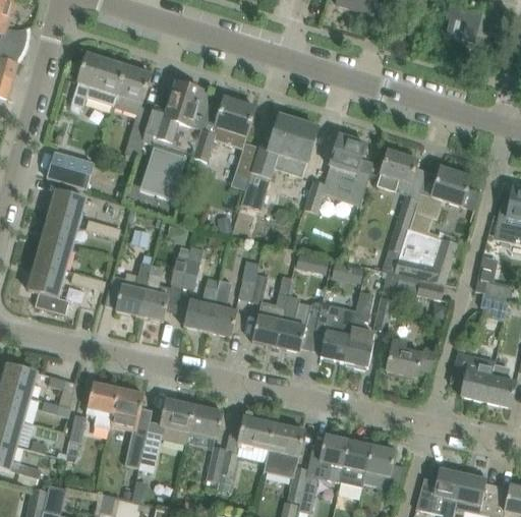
[(0,0),(0,34),(1,35),(2,35),(6,27),(14,0),(0,0)]
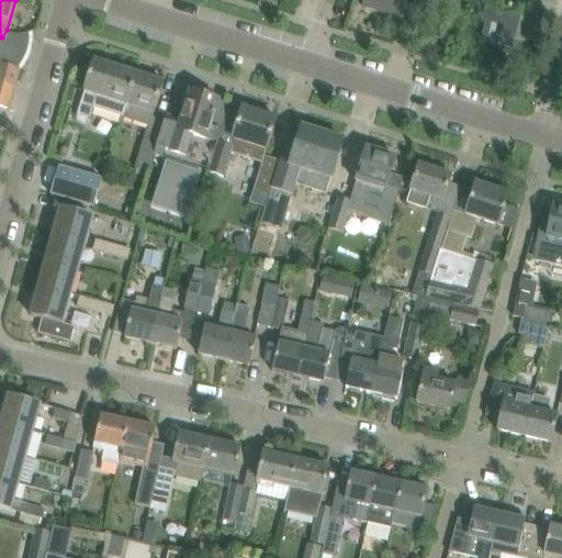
[(363,0),(363,3),(402,15),(406,0),(363,0)]
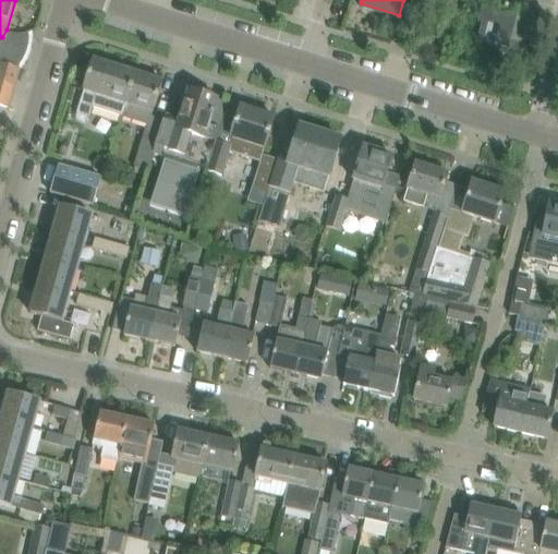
[(429,11),(433,0),(419,0),(416,7),(429,11)]
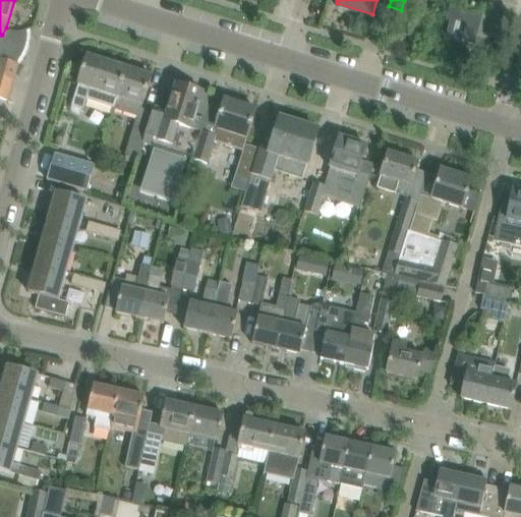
[(485,46),(494,11),(452,1),(448,16),(456,18),(452,37),(447,36),(447,37),(462,40),(461,42),(464,43),(465,41),(485,46)]
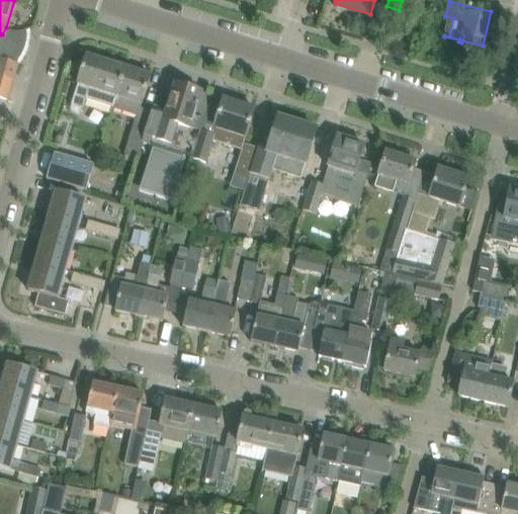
[(0,94),(8,97),(18,62),(16,62),(17,58),(19,55),(21,51),(23,48),(24,44),(25,40),(25,36),(25,32),(25,28),(30,27),(29,25),(26,27),(23,28),(20,28),(16,29),(13,29),(10,28),(6,27),(2,34),(1,34),(0,36),(0,94)]
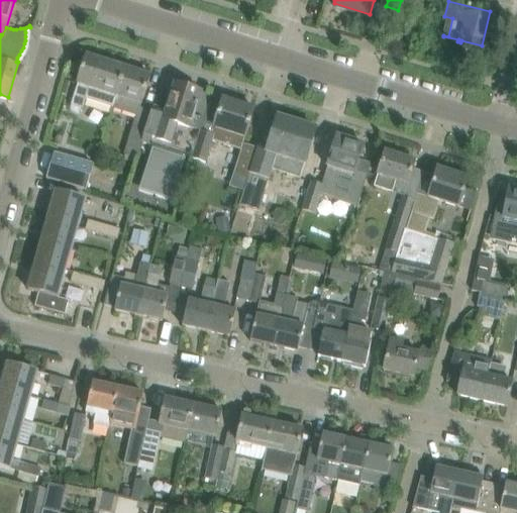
[(111,102),(123,65),(86,53),(77,81),(78,81),(71,102),(83,106),(86,94),(111,102)]
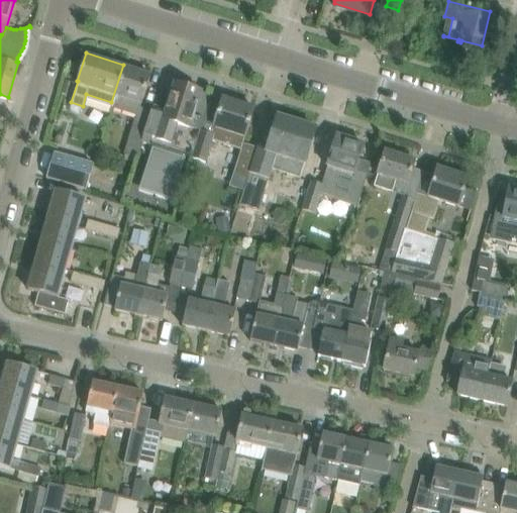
[(150,73),(123,65),(111,102),(136,110),(124,150),(136,155),(141,138),(151,108),(139,105),(150,73)]
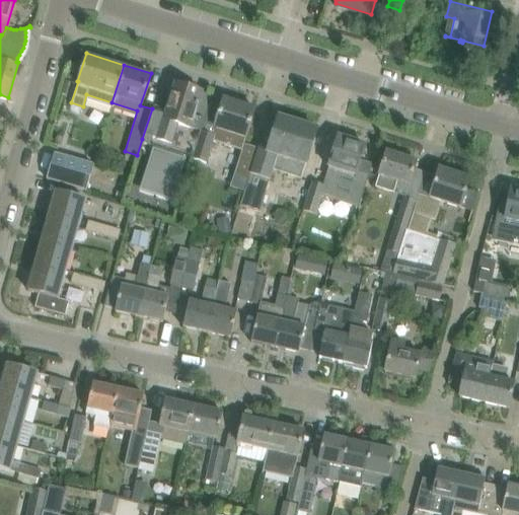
[(152,108),(142,139),(192,155),(201,129),(210,100),(212,93),(198,88),(196,84),(192,83),(189,85),(174,81),(166,107),(153,103),(152,108)]
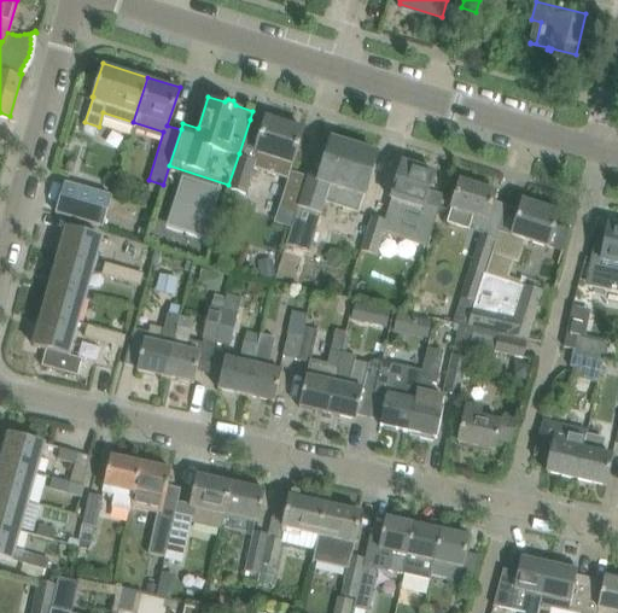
[(239,153),(228,185),(244,190),(248,181),(254,164),(289,175),(280,203),(296,208),(298,202),(307,174),(290,169),(304,127),(266,115),(263,124),(250,120),(239,153)]
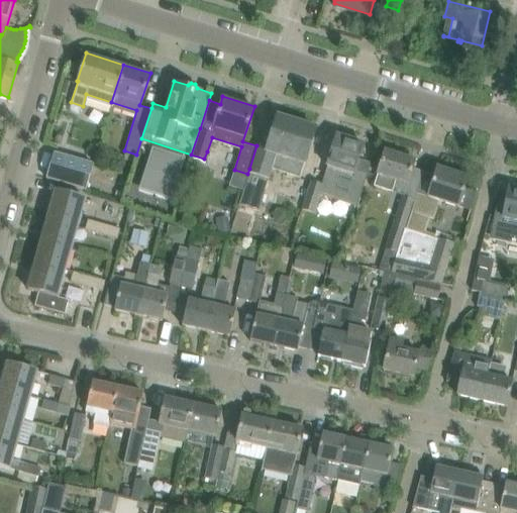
[(256,145),(249,169),(269,175),(272,167),(300,176),(315,126),(316,125),(297,119),(297,116),(282,111),(281,114),(279,113),(278,114),(276,120),(266,117),(256,145)]
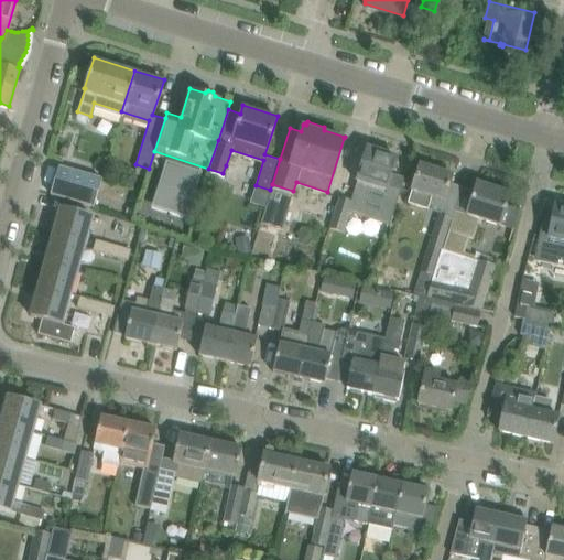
[(351,201),(348,210),(389,223),(403,176),(390,173),(397,154),(368,146),(355,186),(350,200),(351,201)]
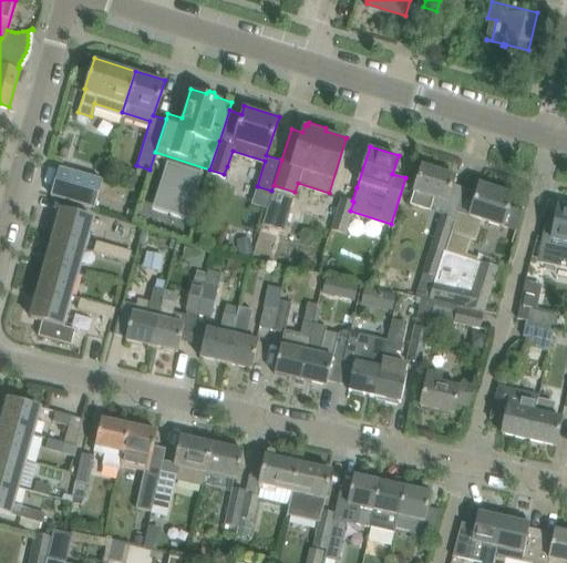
[(74,170),(76,160),(63,155),(60,165),(51,193),(93,205),(102,177),(74,170)]
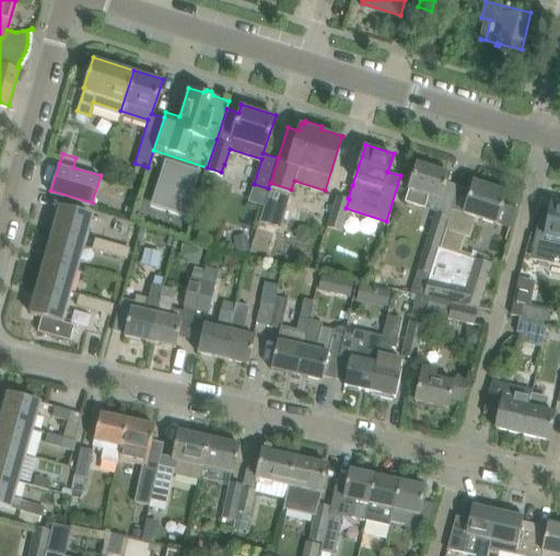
[(441,197),(447,178),(450,172),(417,161),(405,198),(424,205),(428,193),(441,197)]
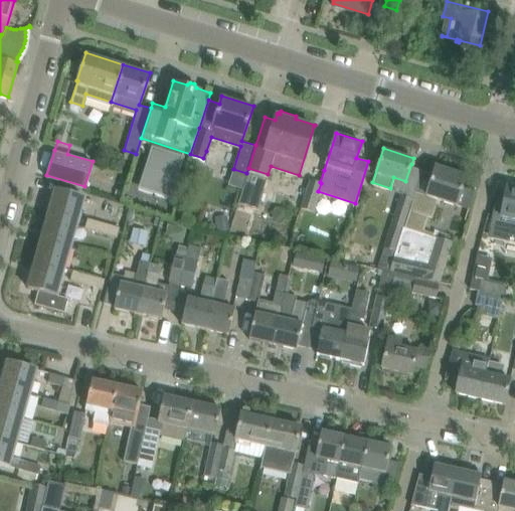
[(165,157),(144,182),(169,191),(165,157)]
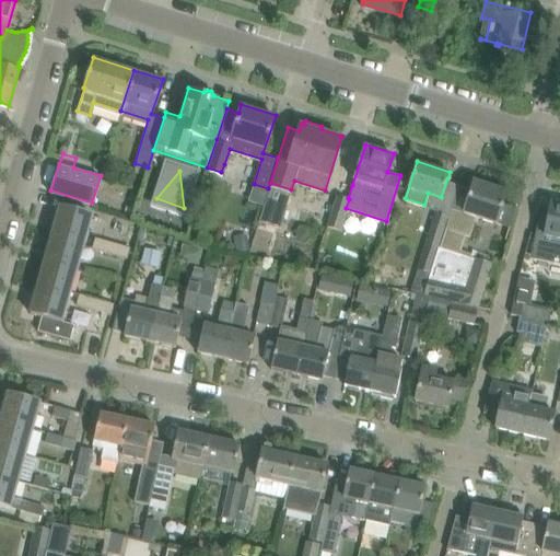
[(444,227),(438,245),(487,262),(489,254),(474,248),(471,253),(461,250),(466,233),(469,234),(476,215),(497,221),(506,190),(474,180),(471,187),(464,210),(452,206),(445,227),(444,227)]
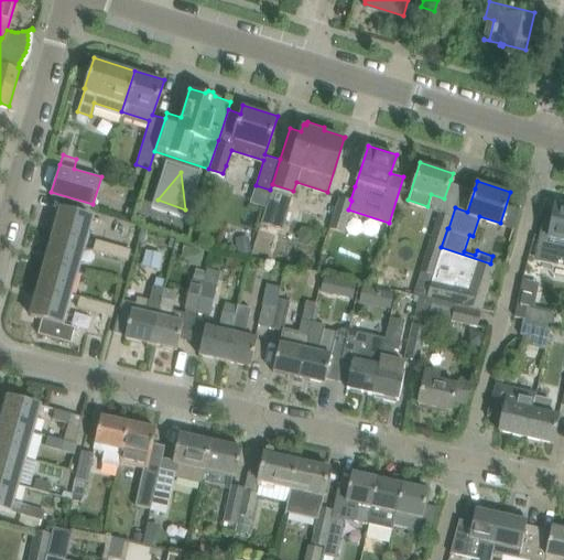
[(338,196),(329,224),(343,228),(351,201),(338,196)]
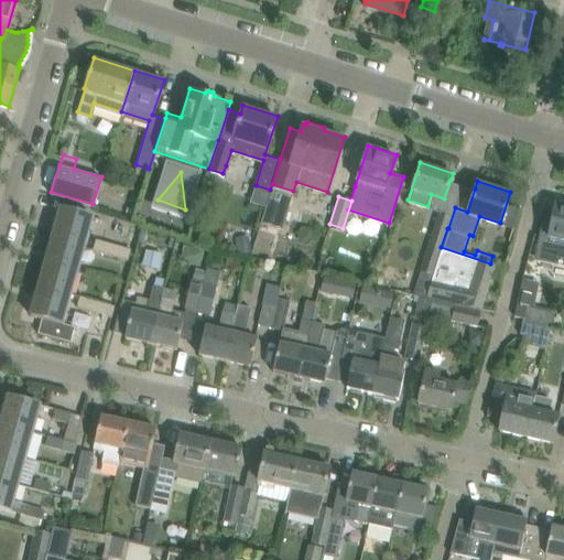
[(268,198),(260,221),(282,227),(289,205),(268,198)]
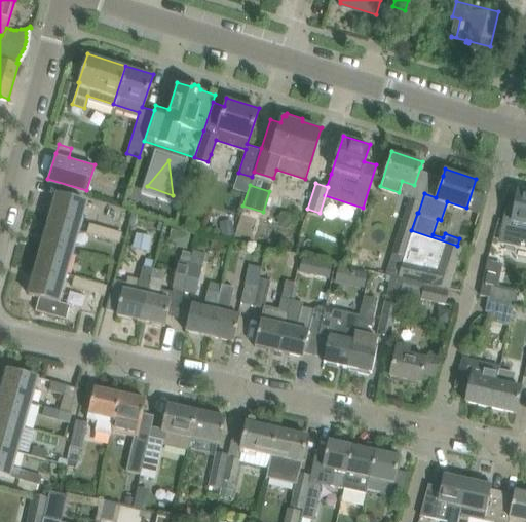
[(506,199),(502,218),(506,219),(502,238),(525,243),(525,190),(518,189),(515,204),(506,203),(508,199),(506,199)]
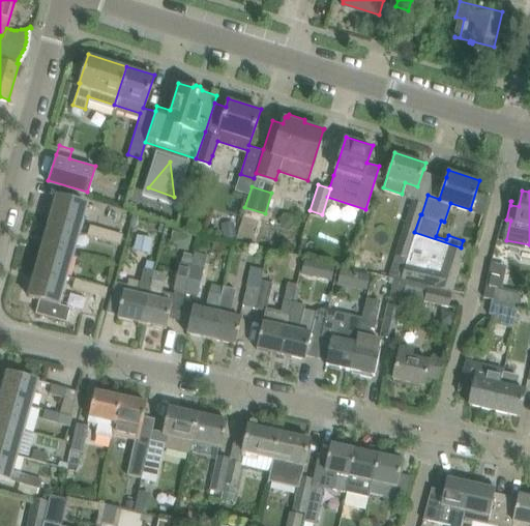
[(87,202),(57,193),(50,218),(80,227),(87,202)]
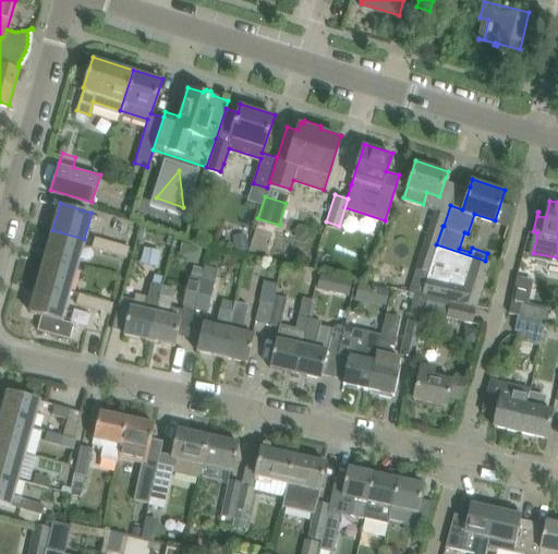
[(436,244),(443,226),(446,215),(434,211),(415,266),(428,271),(436,244)]
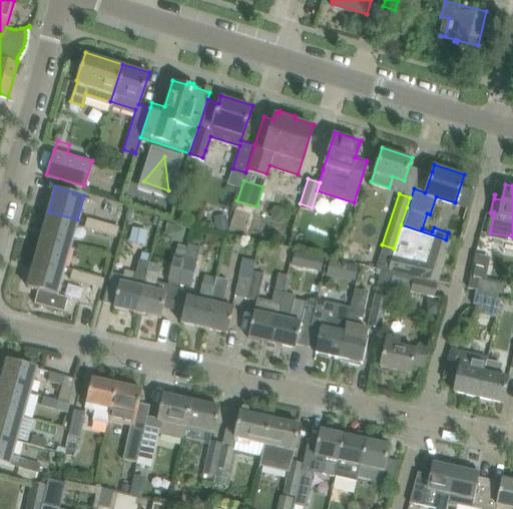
[(70,243),(77,219),(48,211),(41,235),(70,243)]
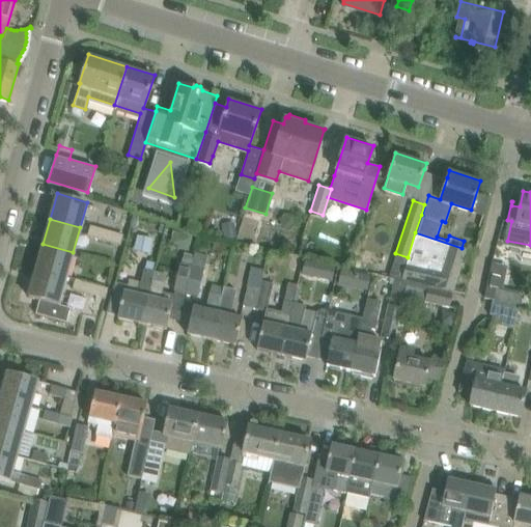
[(90,222),(87,232),(121,242),(123,231),(90,222)]
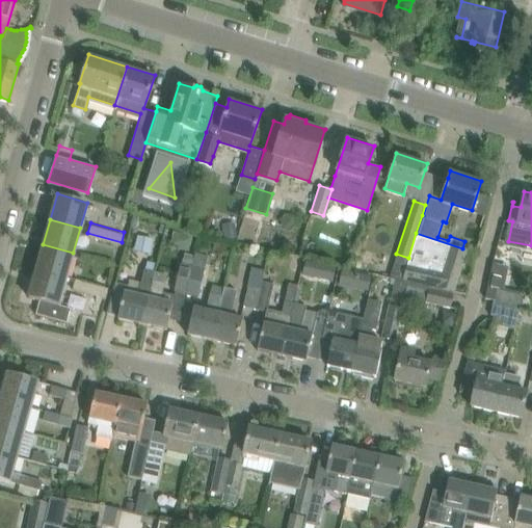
[(453,289),(467,249),(462,248),(416,233),(408,258),(401,278),(406,279),(435,286),(453,289)]
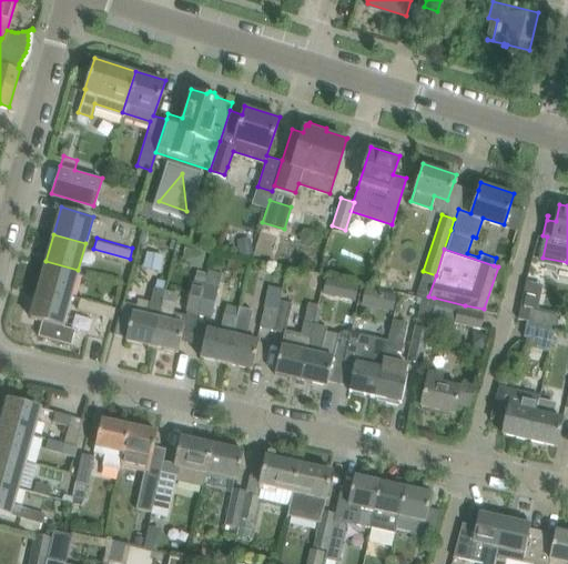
[(70,298),(78,270),(46,261),(39,289),(70,298)]
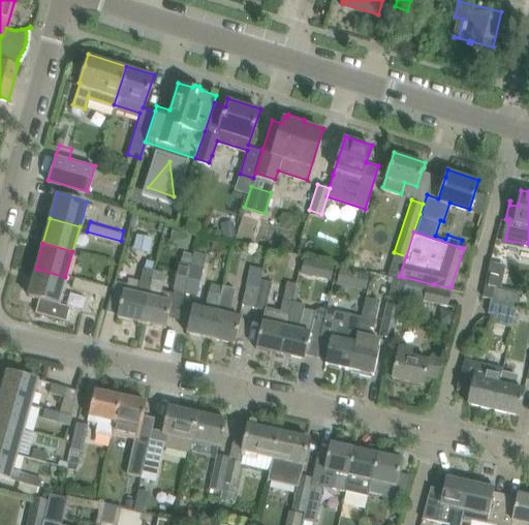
[(191,260),(190,261),(191,261),(184,290),(196,292),(206,251),(193,249),(192,253),(191,260)]
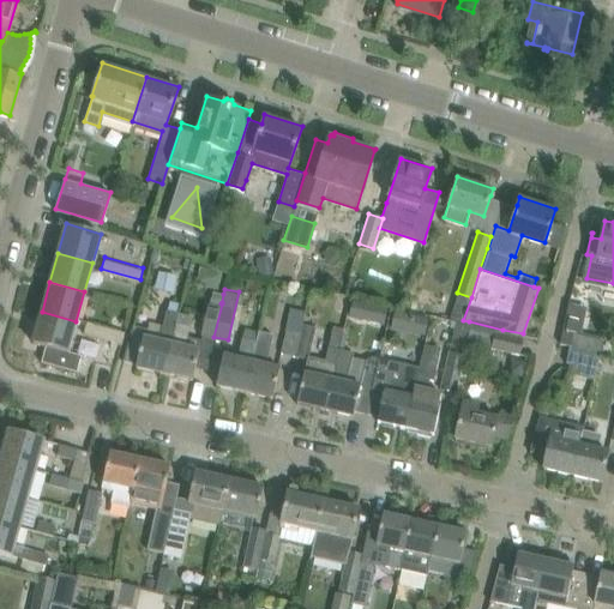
[(211,291),(210,300),(222,302),(223,294),(211,291)]
